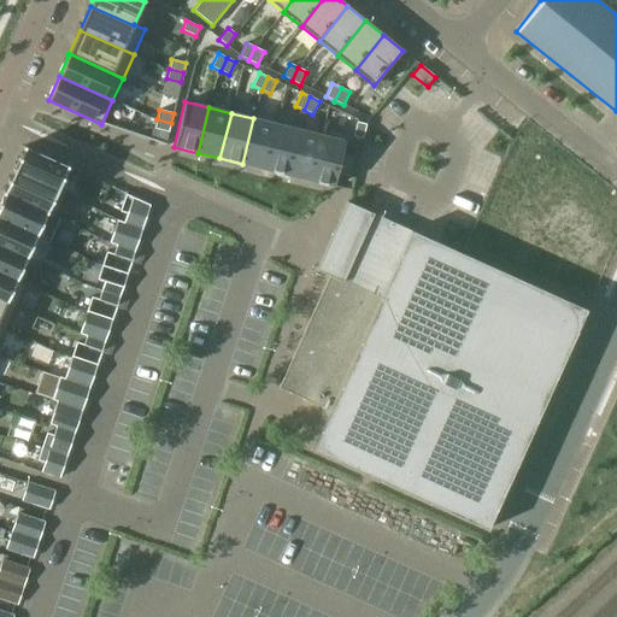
[(253,118),(242,164),(265,170),(276,124),(253,118)]
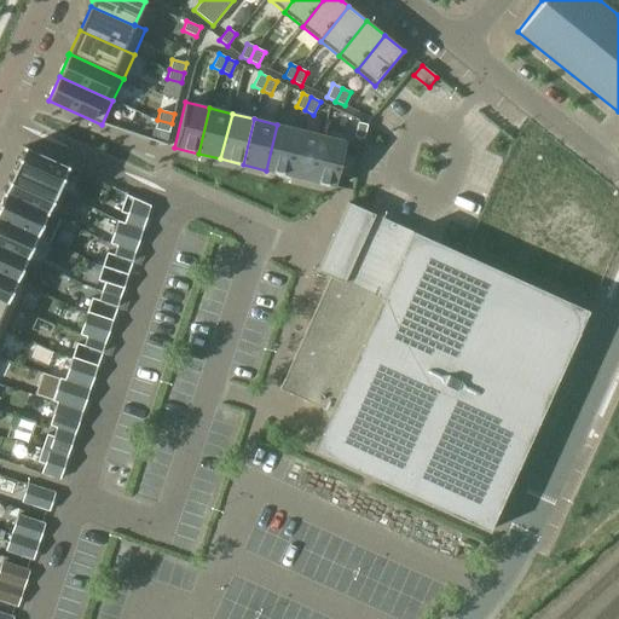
[(157,120),(155,129),(169,133),(172,123),(157,120)]
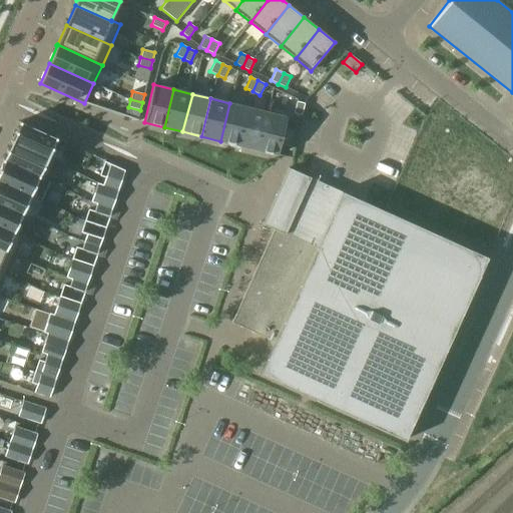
[(297,101),(294,113),(302,115),(305,103),(297,101)]
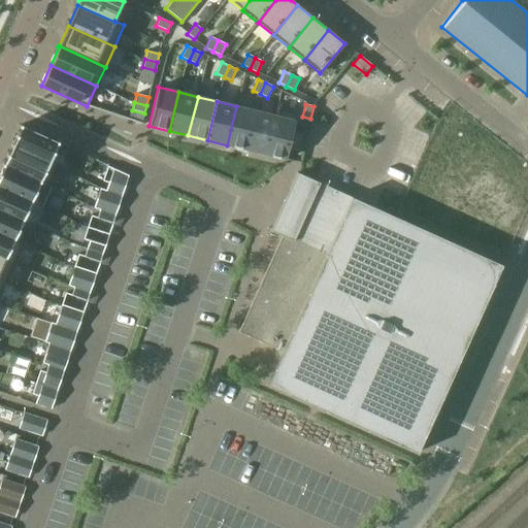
[(236,106),(227,145),(245,150),(256,111),(236,106)]
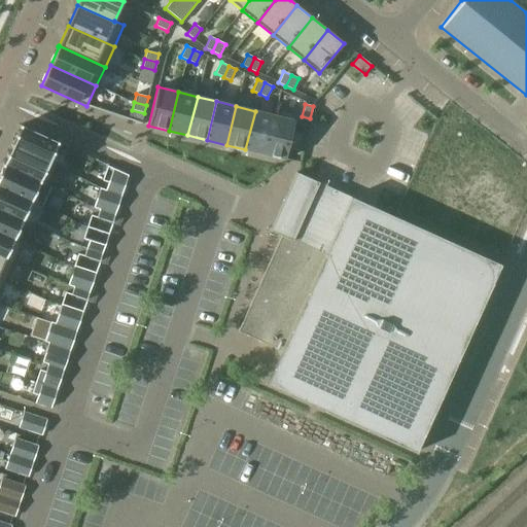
[(255,111),(245,149),(265,154),(274,115),(255,111)]
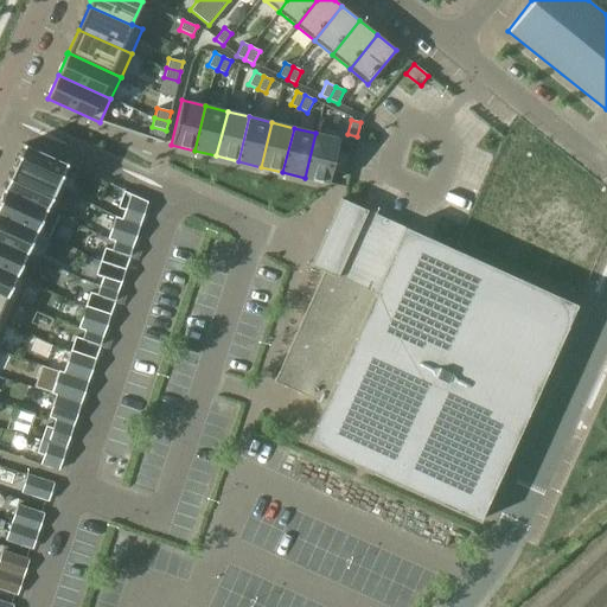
[(315,133),(305,178),(328,184),(339,139),(315,133)]
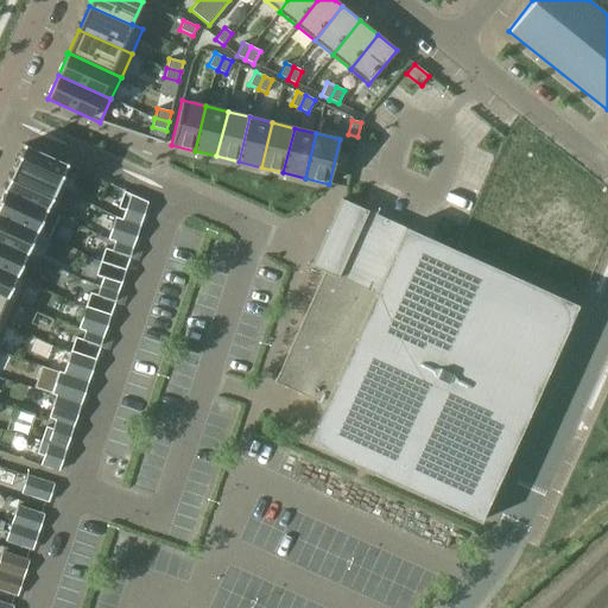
[(18,158),(13,168),(57,188),(67,164),(24,144),(23,146),(23,147),(19,156),(18,156),(17,158),(18,158)]
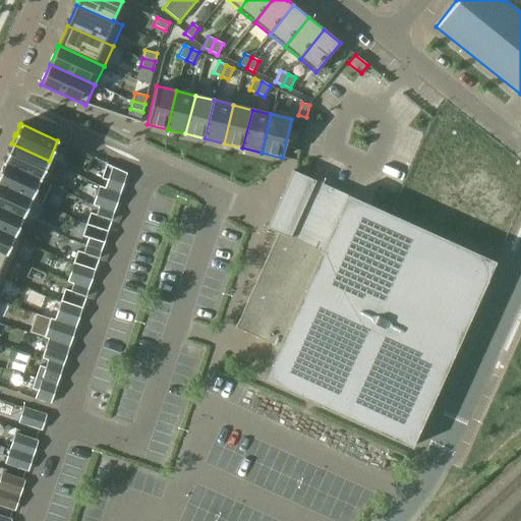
[(3,162),(2,163),(40,179),(49,161),(11,143),(7,153),(6,155),(3,162)]
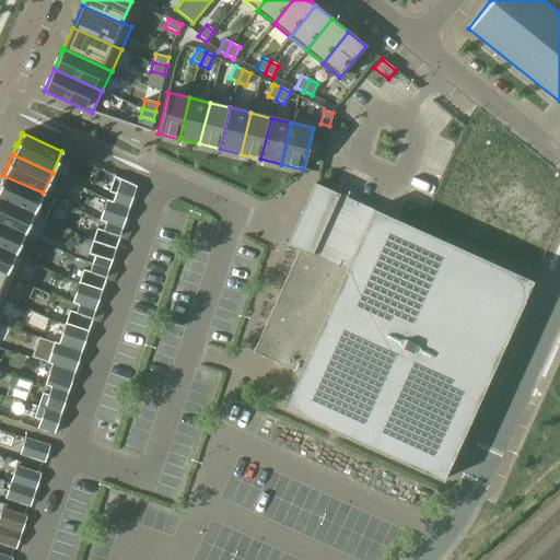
[(2,176),(0,182),(0,197),(33,213),(42,194),(43,195),(43,193),(2,175),(2,176)]
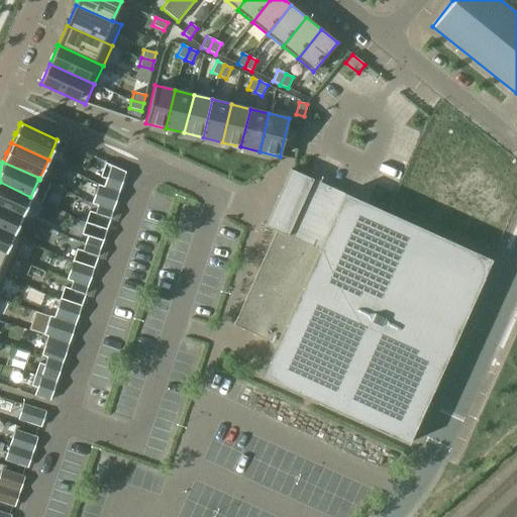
[(491,260),(291,169),(265,226),(276,231),(233,325),(276,344),(261,378),(408,443),(491,260)]
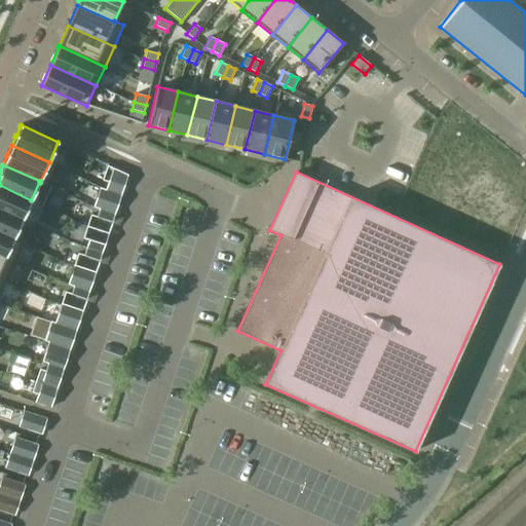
[(108,182),(106,190),(121,195),(123,187),(108,182)]
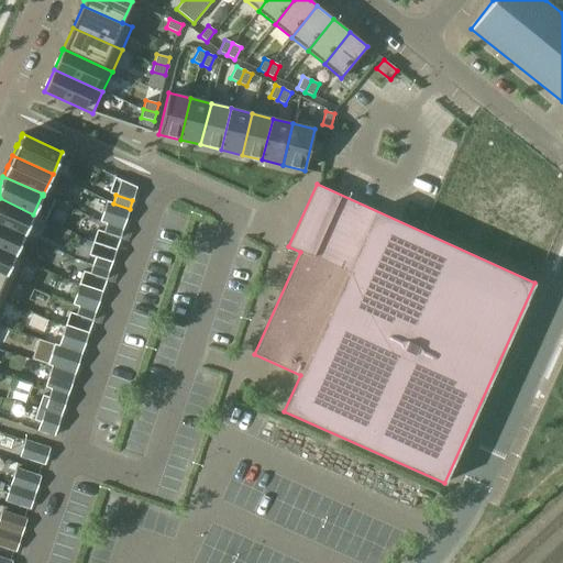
[(0,198),(0,223),(24,234),(33,214),(0,198)]
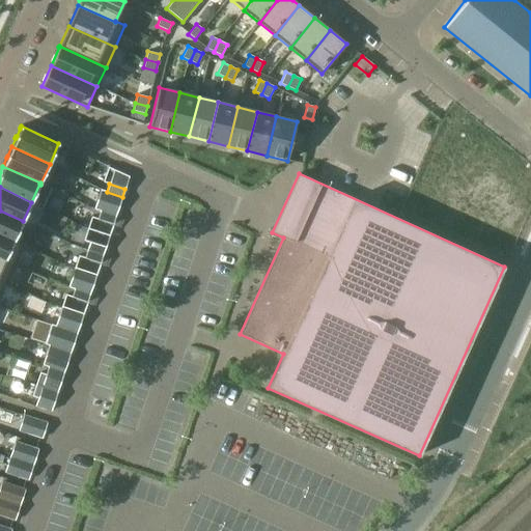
[(101,190),(94,210),(100,212),(116,217),(122,197),(107,192),(101,190)]
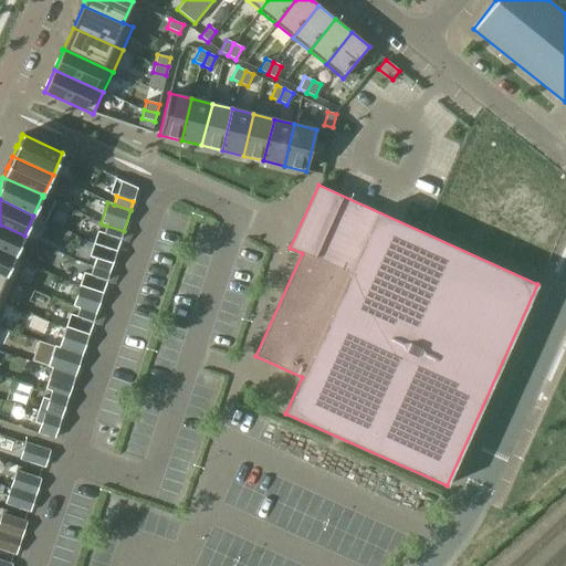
[(0,224),(0,249),(16,257),(16,255),(24,236),(0,224)]
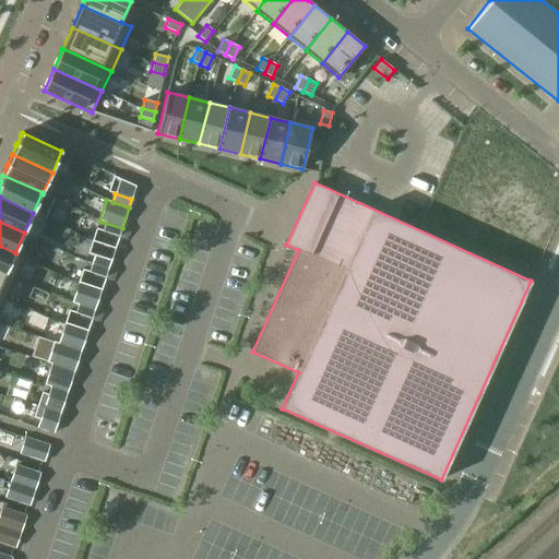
[(105,223),(103,232),(119,237),(122,228),(105,223)]
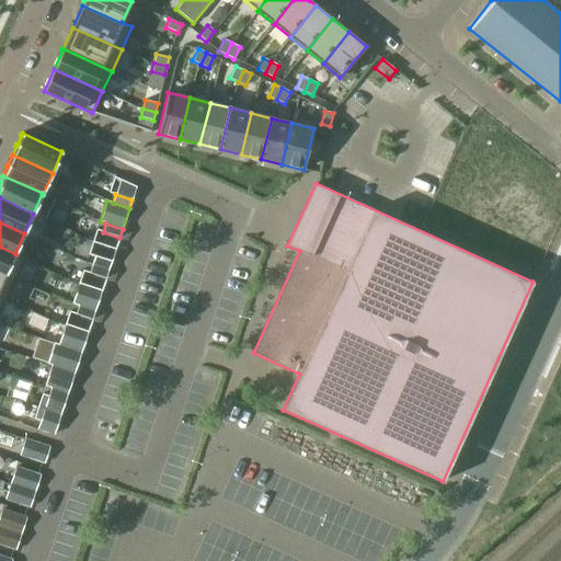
[(0,247),(0,272),(15,278),(25,258),(15,253),(15,254),(0,247)]
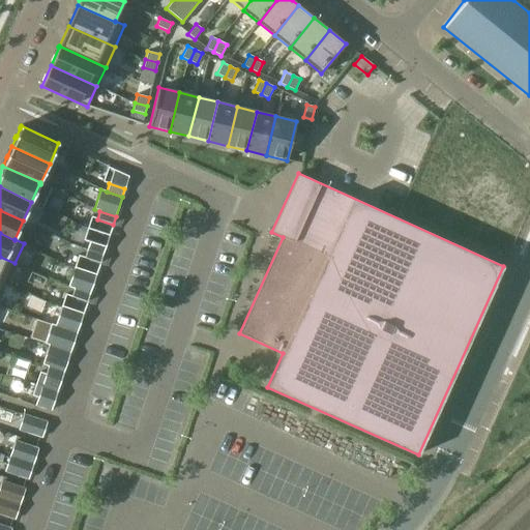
[(90,241),(87,249),(102,255),(106,246),(90,241)]
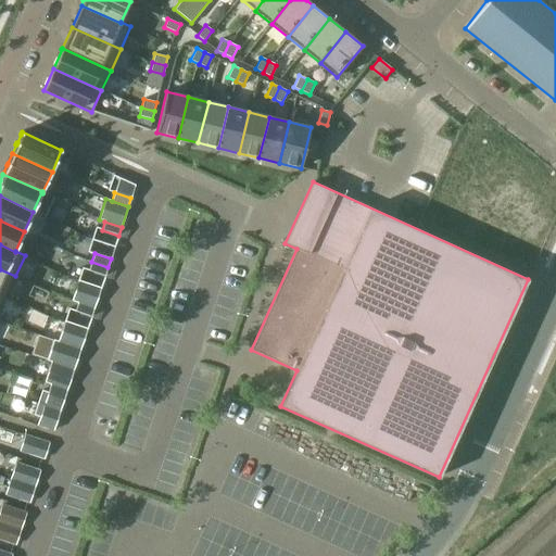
[(91,262),(88,270),(104,276),(108,267),(91,262)]
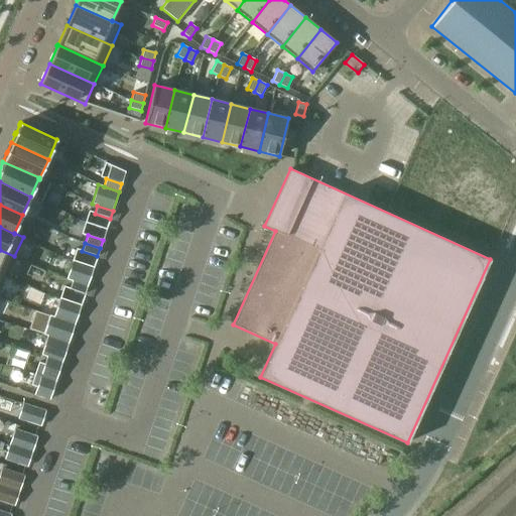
[(0,273),(5,276),(14,256),(0,250),(0,273)]
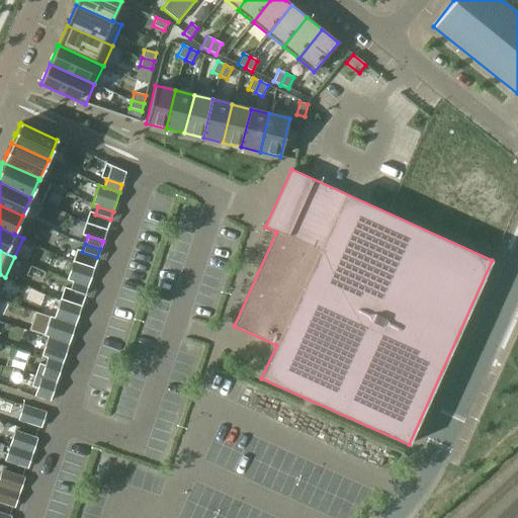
[(73,261),(67,280),(73,282),(88,287),(94,268),(73,261)]
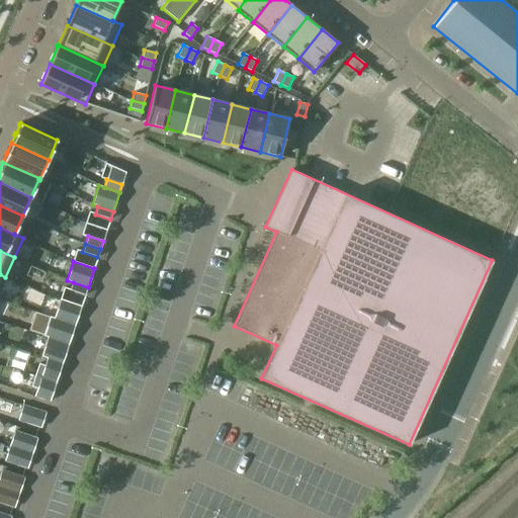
[(73,282),(70,290),(85,295),(88,287),(73,282)]
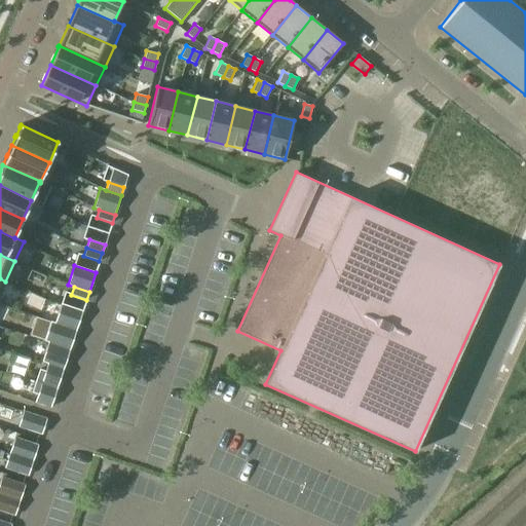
[(62,304),(54,323),(76,330),(82,310),(62,304)]
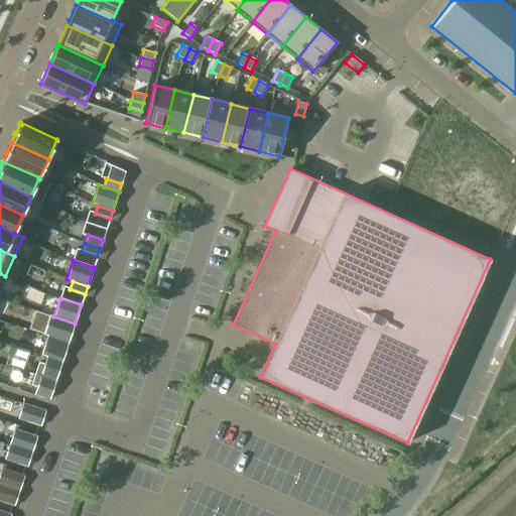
[(50,315),(43,335),(47,336),(69,343),(75,324),(53,316),(50,315)]
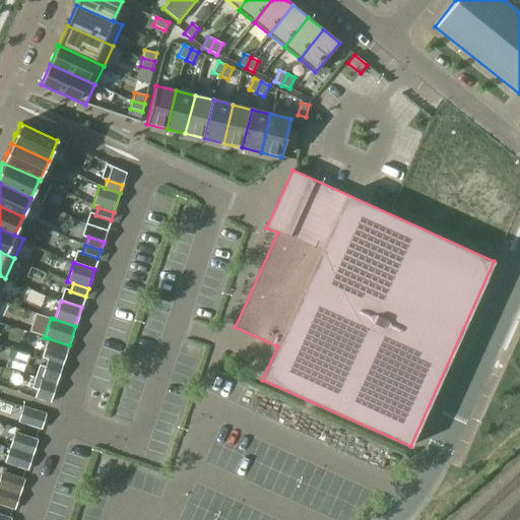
[(48,338),(42,358),(48,360),(63,365),(69,345),(48,338)]
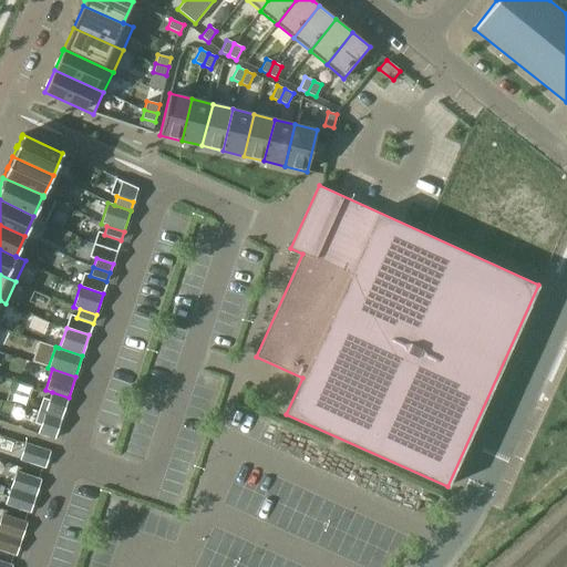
[(52,392),(49,401),(65,406),(69,398),(52,392)]
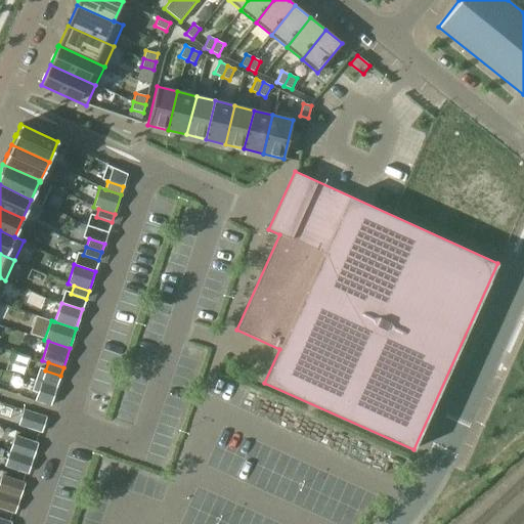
[(38,393),(35,400),(50,405),(53,398),(38,393)]
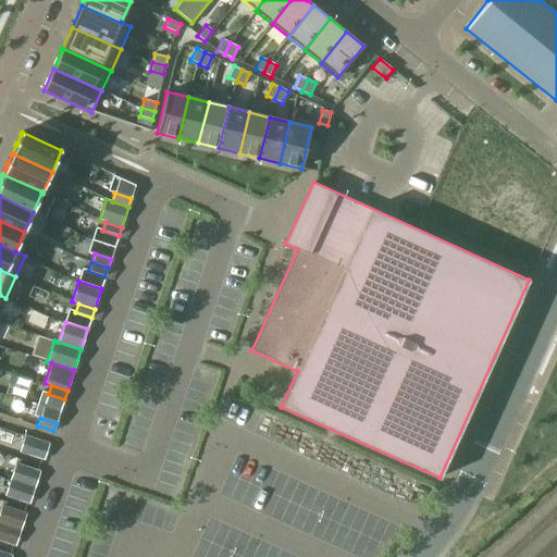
[(25,436),(20,452),(45,460),(50,444),(25,436)]
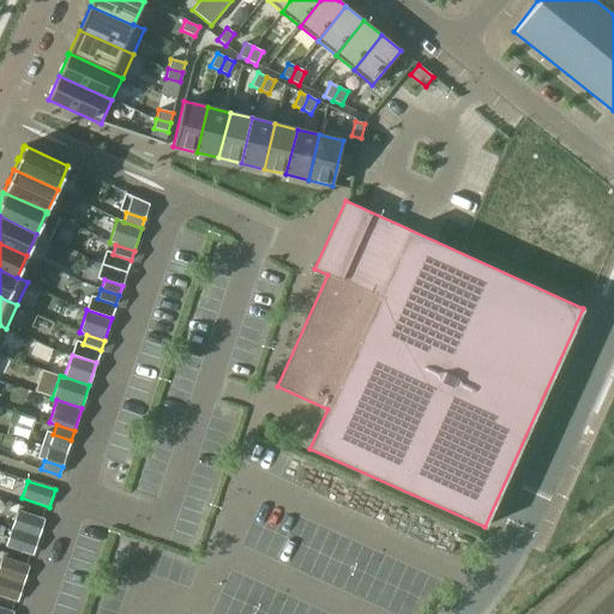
[(17,511),(11,529),(38,537),(44,521),(17,511)]
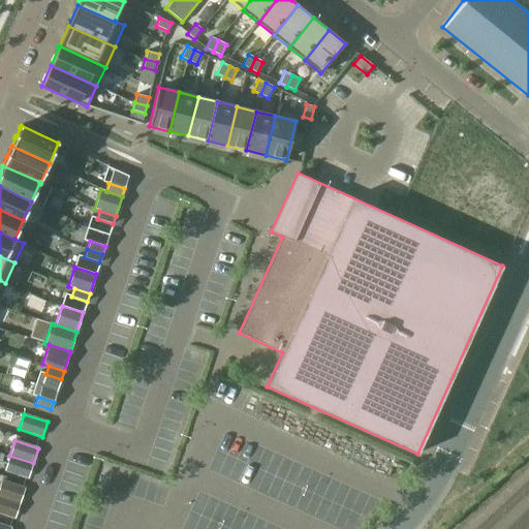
[(9,456),(5,470),(28,478),(33,463),(9,456)]
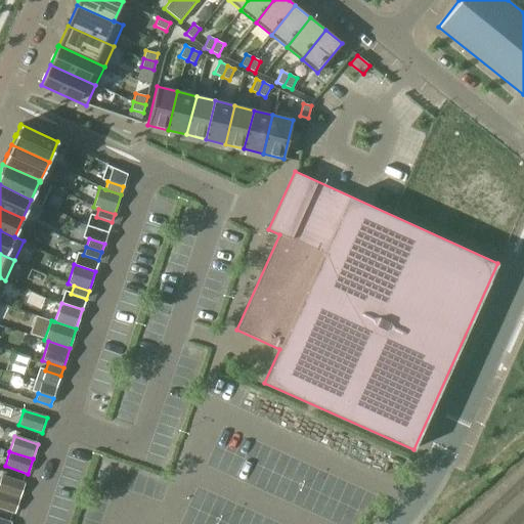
[(1,476),(0,480),(0,491),(19,498),(25,483),(1,476)]
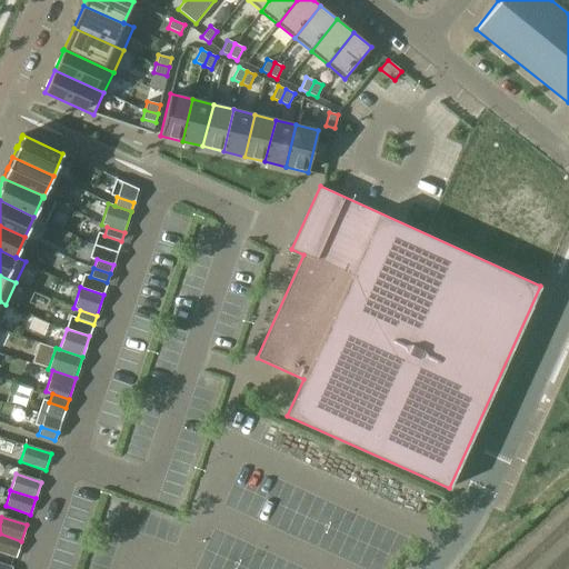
[(0,533),(0,551),(17,558),(21,541),(0,533)]
